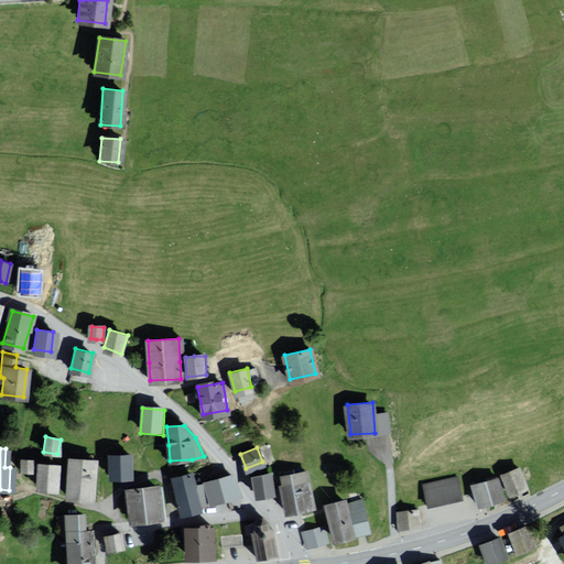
[(110,484),(134,483),(133,457),(109,458),(110,484)]
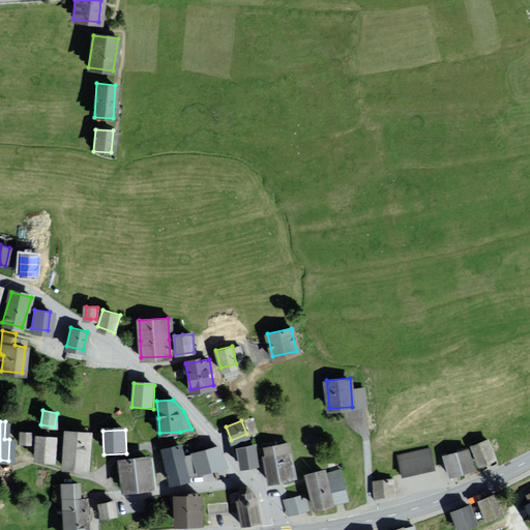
[(32,432),(20,431),(20,440),(31,441),(32,432)]
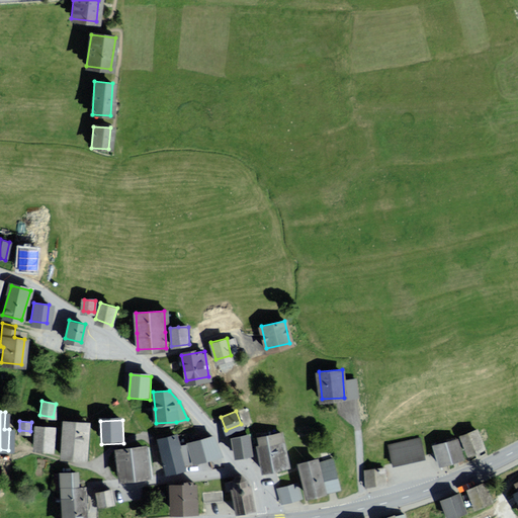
[(83,456),(86,422),(64,421),(62,455),(83,456)]
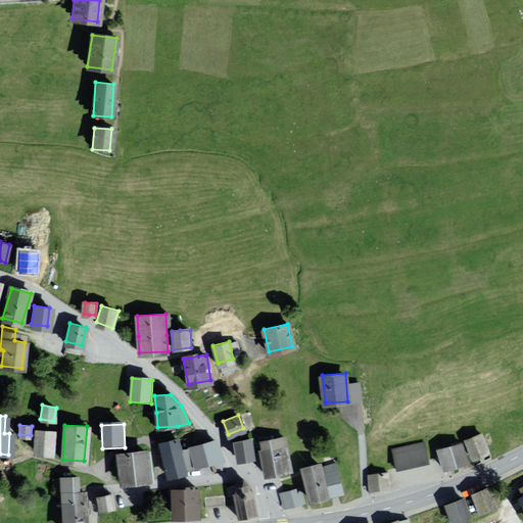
[(51,453),(51,430),(35,429),(34,453),(51,453)]
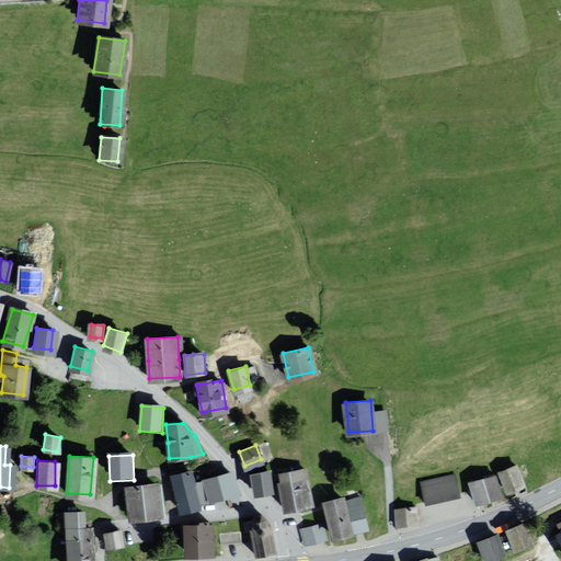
[(517,466),(500,472),(507,491),(524,485),(517,466)]
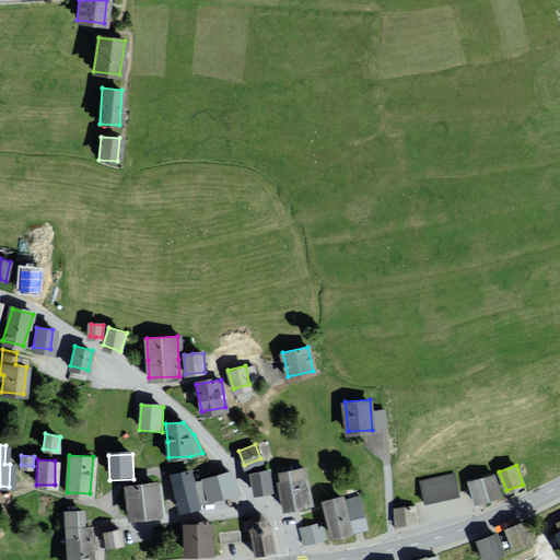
[(305,469),(277,476),(278,480),(284,509),(313,502),(305,469)]
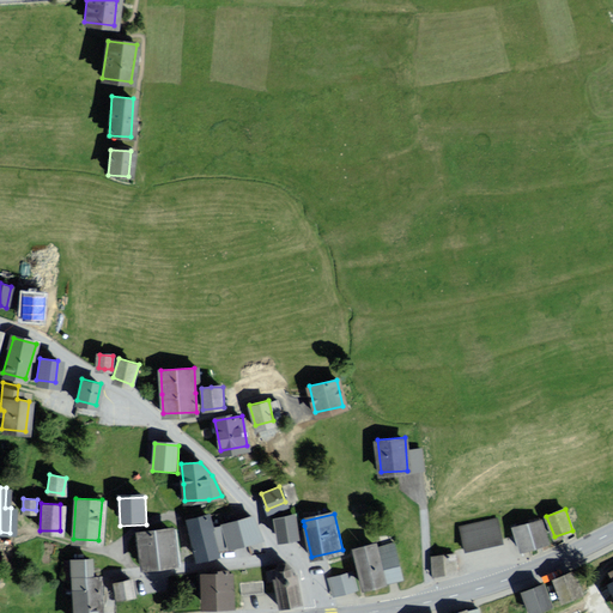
[(190,527),(199,558),(218,553),(217,547),(229,547),(223,526),(212,529),(208,516),(189,521),(190,527)]
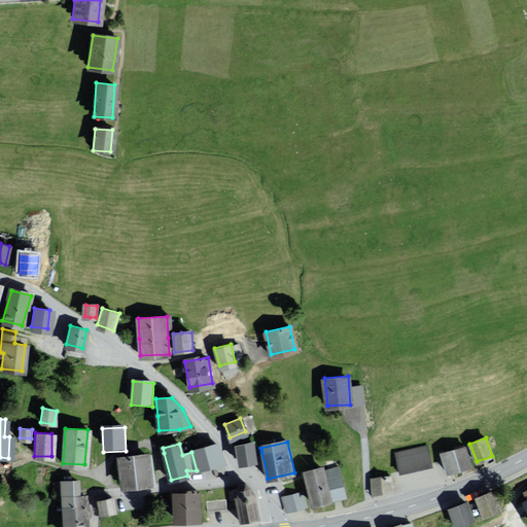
[(212,446),(191,452),(197,470),(205,468),(224,462),(216,444),(212,446)]
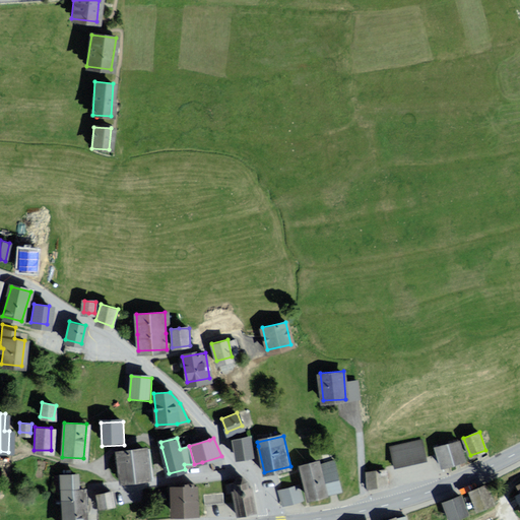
[(253,455),(250,438),(242,440),(235,441),(237,457),(253,455)]
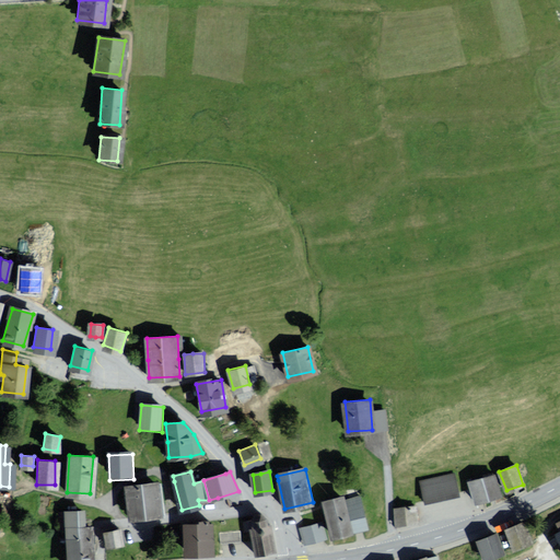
[(441,501),(458,497),(453,474),(420,482),(426,504),(441,501)]
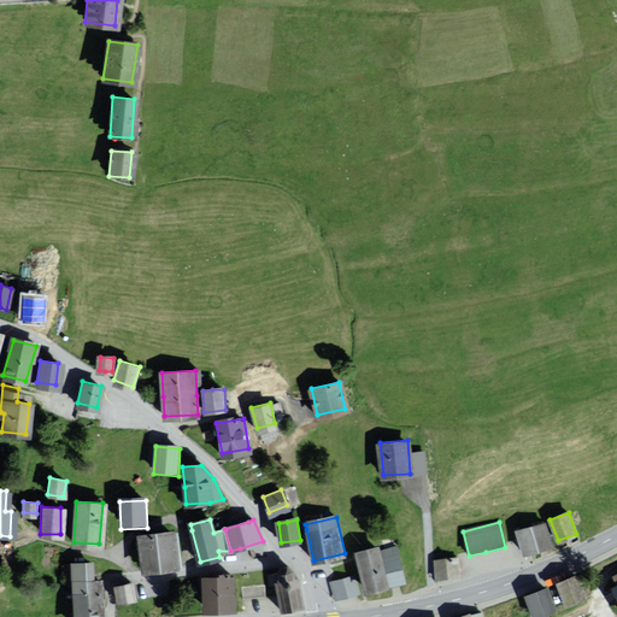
[(541,523),(519,529),(526,551),(547,545),(541,523)]
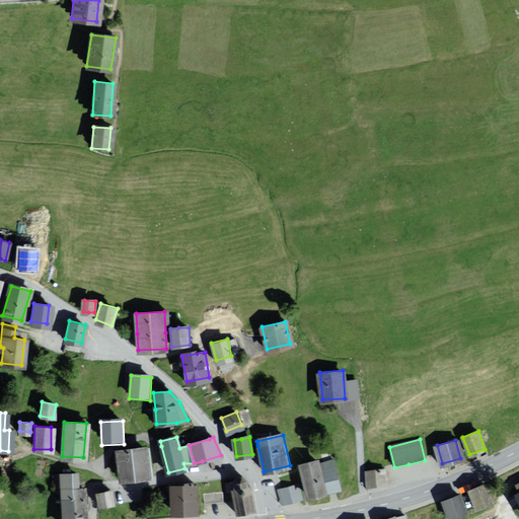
[(121,479),(147,477),(144,449),(118,451),(121,479)]
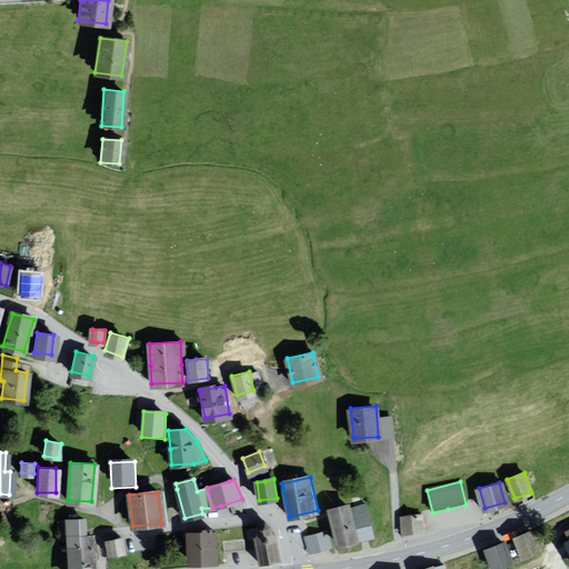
[(328,509),(336,542),(370,535),(362,501),(328,509)]
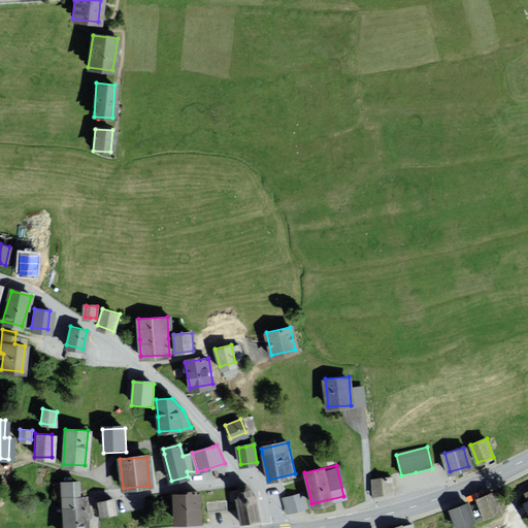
[(390,476),(374,480),(377,496),(393,493),(390,476)]
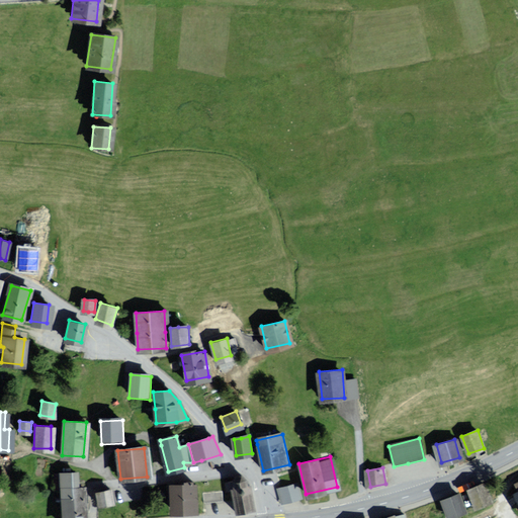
[(60,473),(61,517),(81,517),(80,483),(77,483),(76,472),(60,473)]
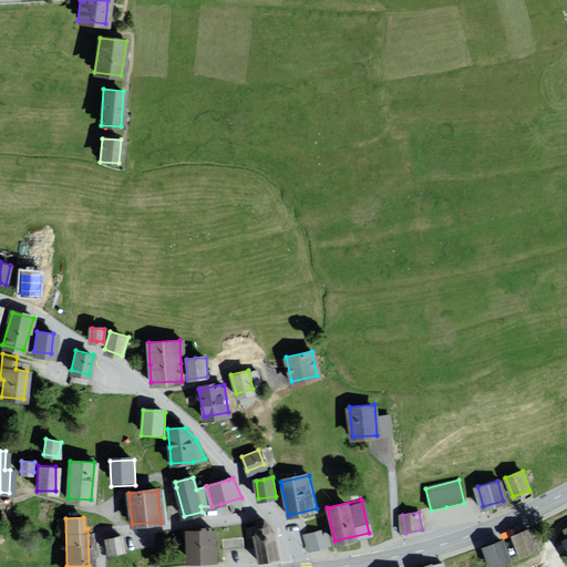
[(255,536),(254,537),(258,564),(269,562),(280,559),(275,533),(272,533),(270,526),(266,521),(257,523),(254,529),(255,536)]
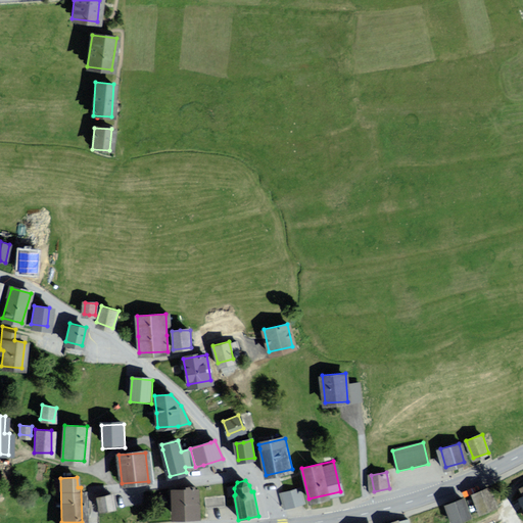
[(489,487),(472,493),(478,512),(495,507),(489,487)]
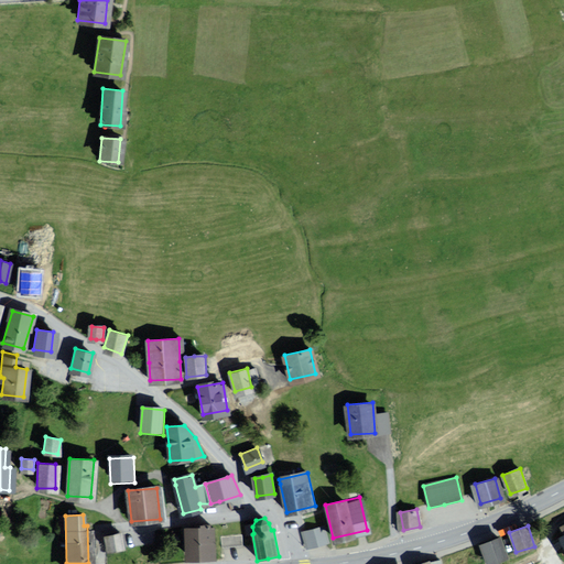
[(186,557),(212,556),(210,527),(185,528),(186,557)]
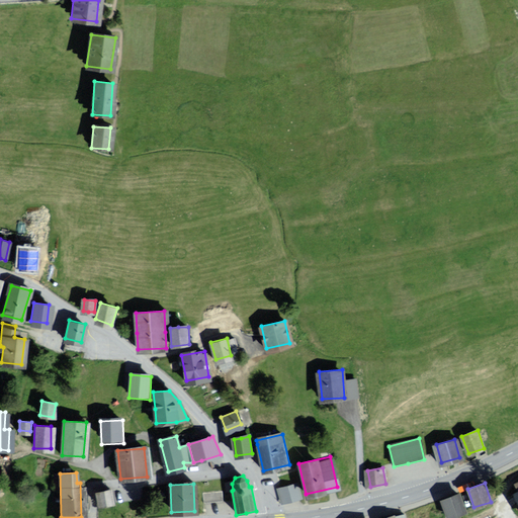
[(296,484),(279,489),(282,502),(300,497),(296,484)]
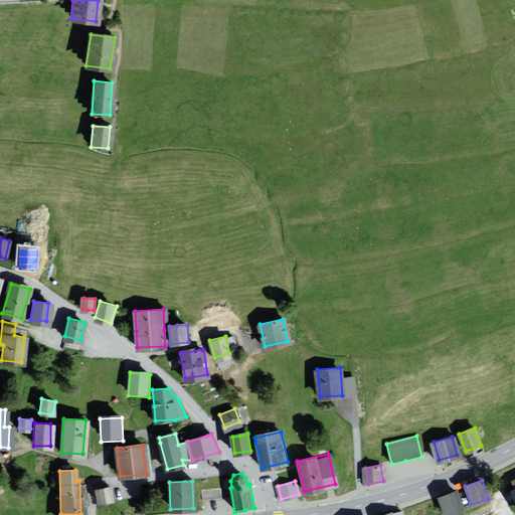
[(108,486),(98,489),(101,502),(111,500),(108,486)]
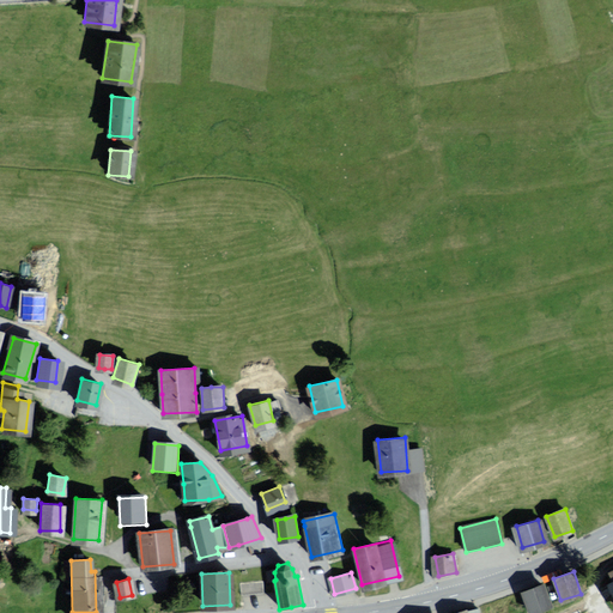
[(242,596),(265,594),(265,582),(241,583),(242,596)]
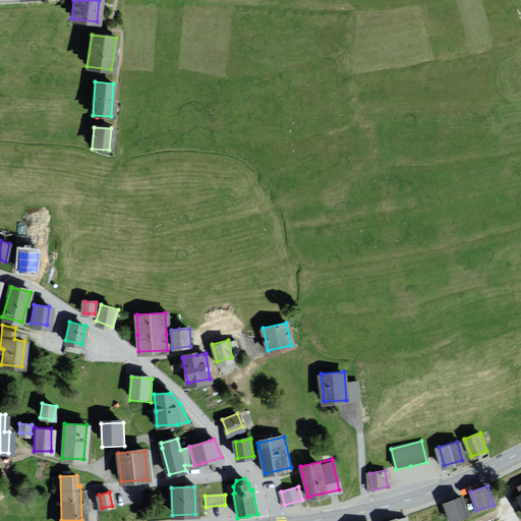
[(448,520),(467,515),(462,497),(443,502),(448,520)]
